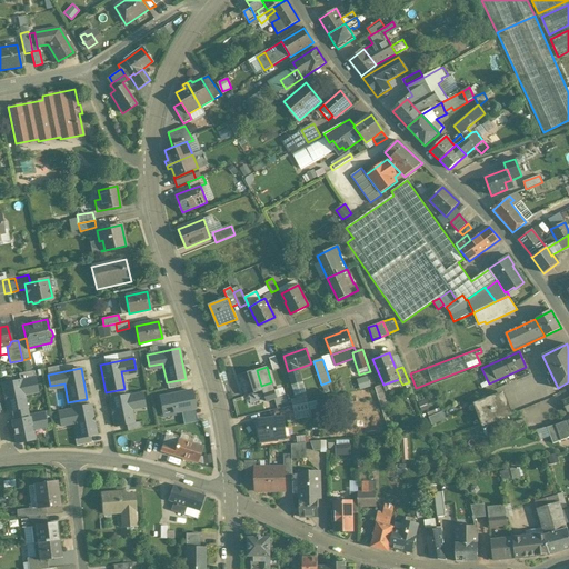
[(299,368),(288,371),(291,382),(302,379),(299,368)]
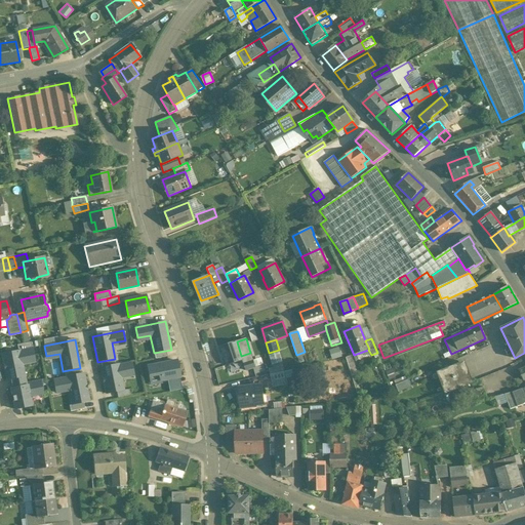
[(237,341),(221,346),(227,365),(242,360),(241,356),(237,341)]
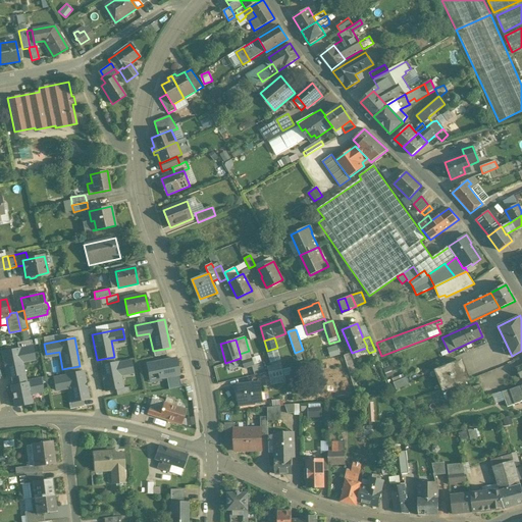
[(32,346),(2,352),(7,378),(10,377),(24,374),(20,359),(34,357),(32,346)]
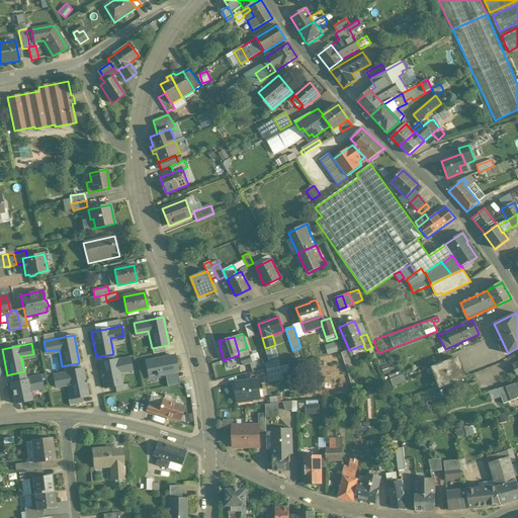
[(247,348),(238,351),(239,355),(240,358),(250,355),(247,348)]
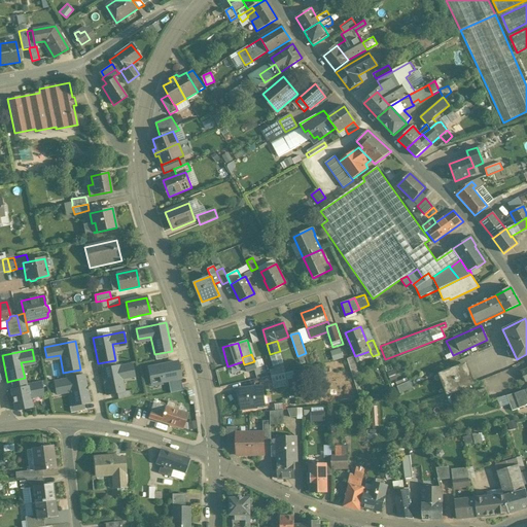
[(359,376),(353,357),(347,359),(353,378),(359,376)]
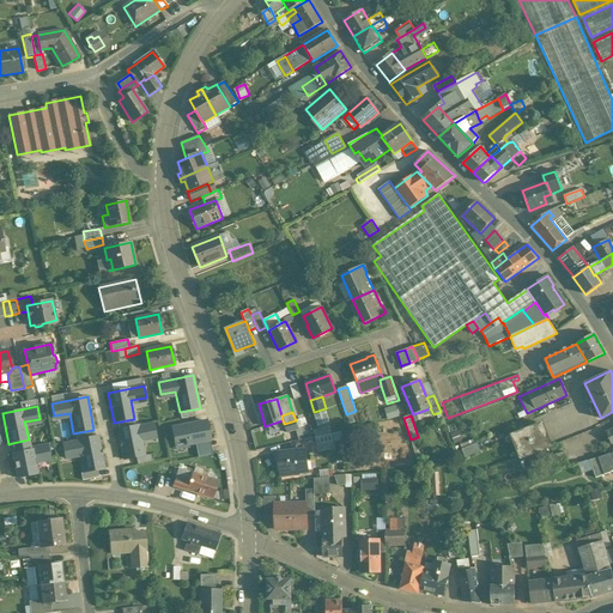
[(296,420),(284,424),(286,432),(296,430),(298,429),(296,420)]
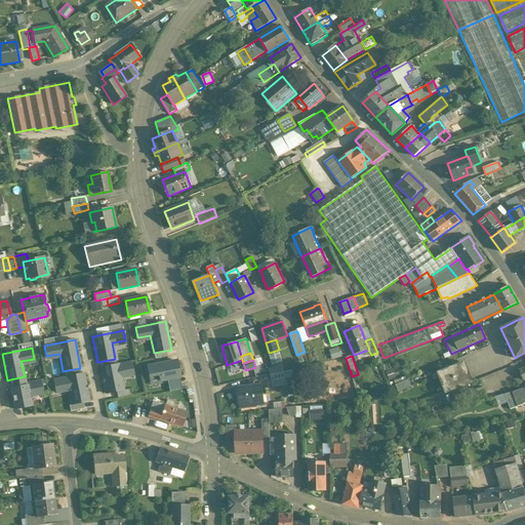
[(147,367),(150,384),(180,377),(177,361),(147,367)]
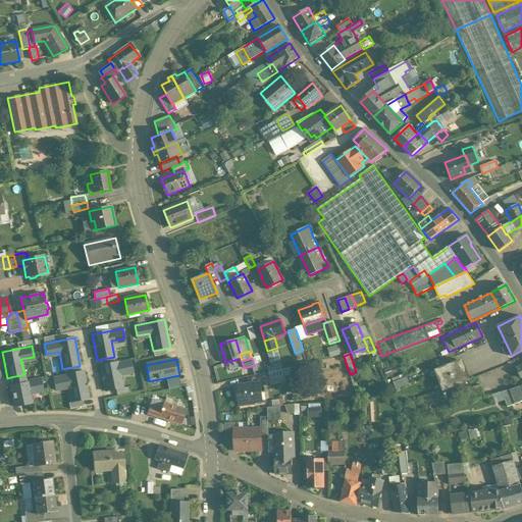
[(131,360),(100,366),(106,392),(122,388),(119,372),(133,370),(131,360)]
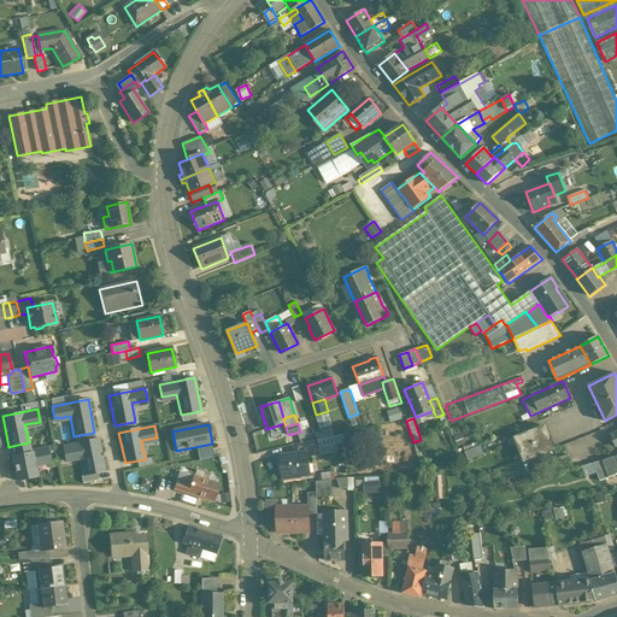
[(545,427),(516,439),(524,460),(554,448),(545,427)]
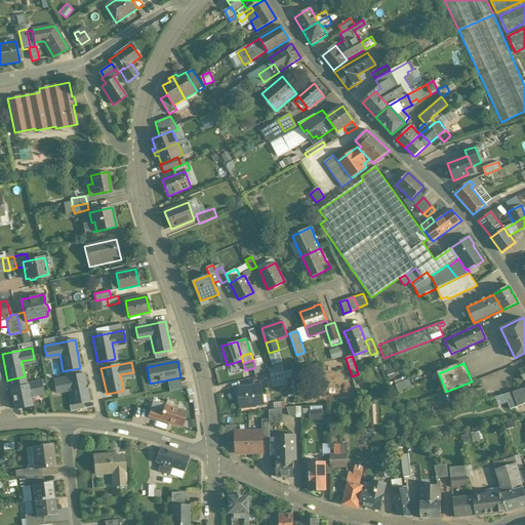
[(255,367),(253,368),(256,377),(266,375),(263,365),(255,367)]
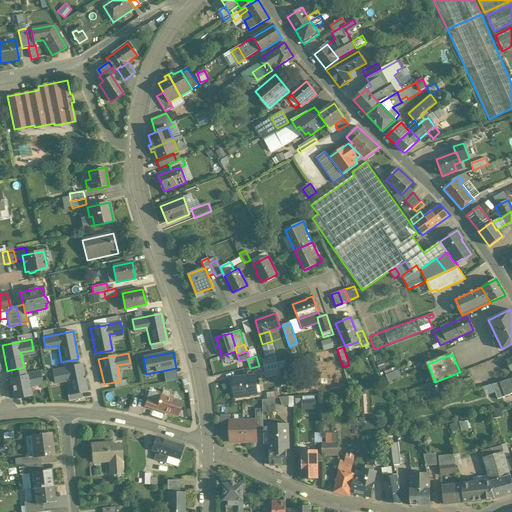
[(264,365),(263,365),(265,372),(279,369),(277,362),(269,364),(264,365)]
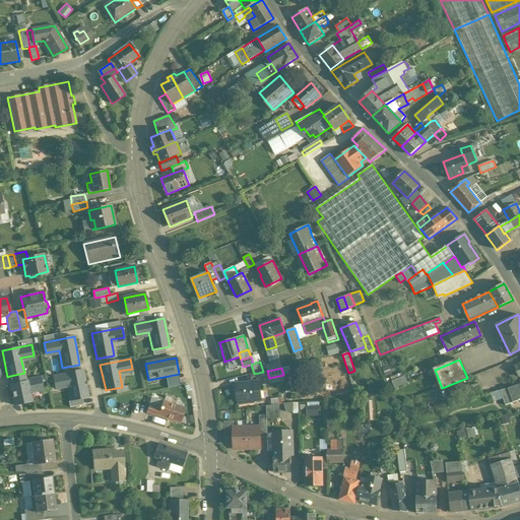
[(71,400),(87,397),(82,371),(52,377),(54,387),(68,384),(71,400)]
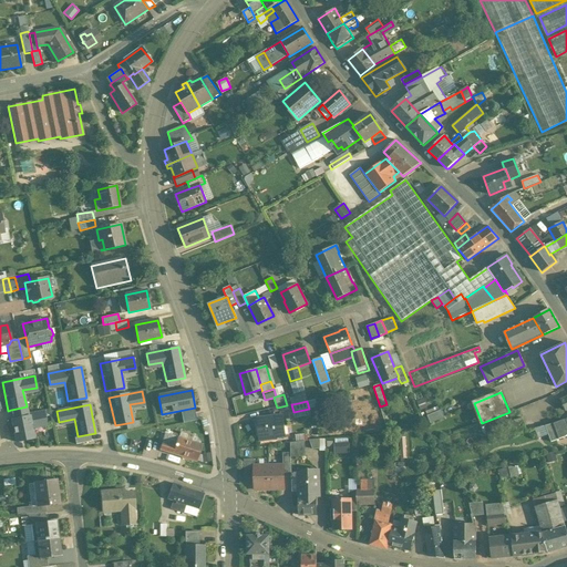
[(27,406),(11,410),(17,440),(32,436),(30,425),(45,422),(43,411),(28,413),(27,406)]
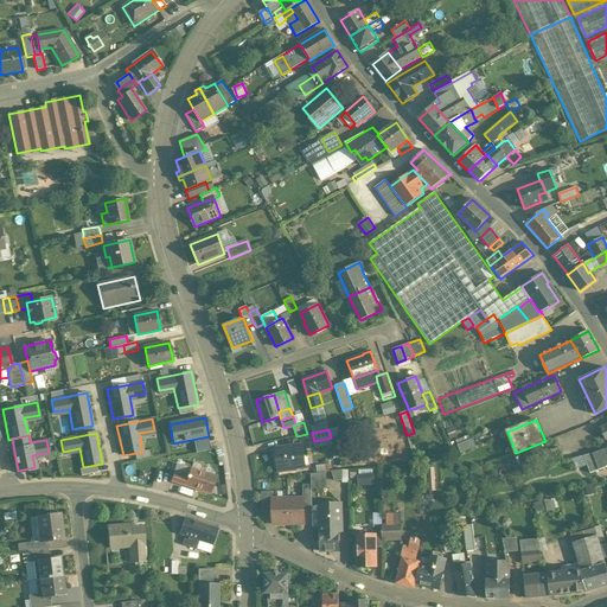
[(472,439),(458,446),(460,453),(475,447),(472,439)]
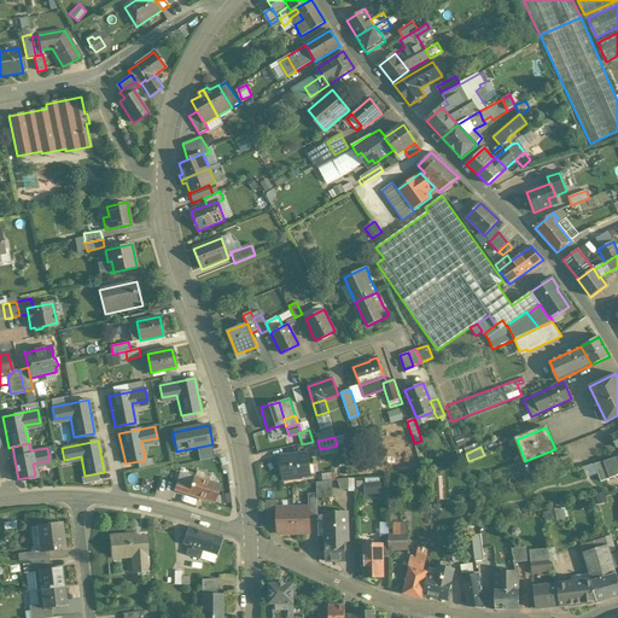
[(309,453),(280,456),(283,478),(312,476),(309,453)]
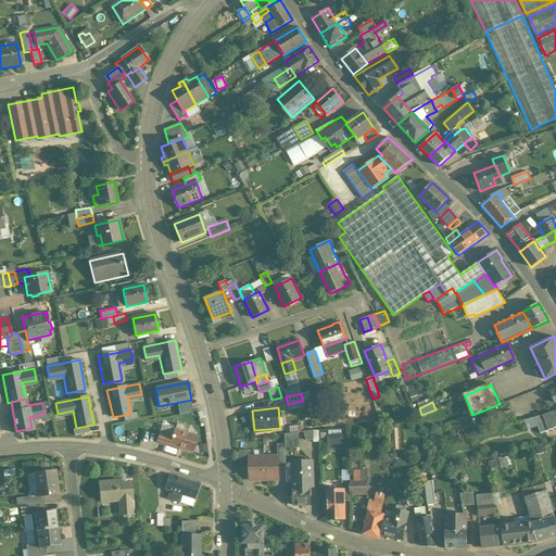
[(512,409),(498,413),(500,417),(497,417),(498,421),(501,420),(502,425),(515,421),(512,409)]
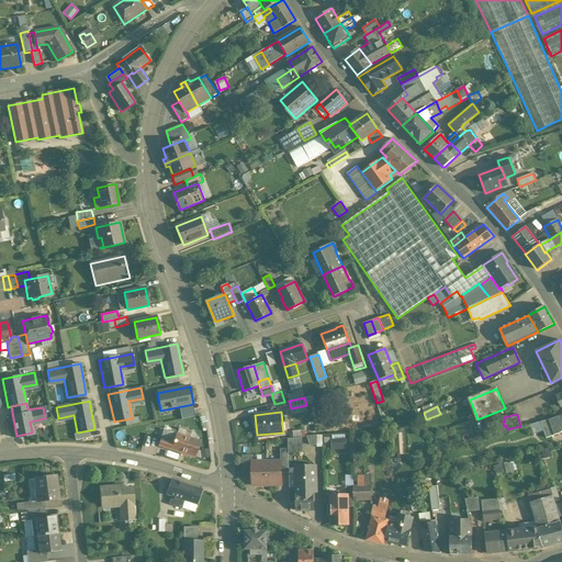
[(561,414),(549,419),(551,427),(554,436),(561,433),(561,414)]
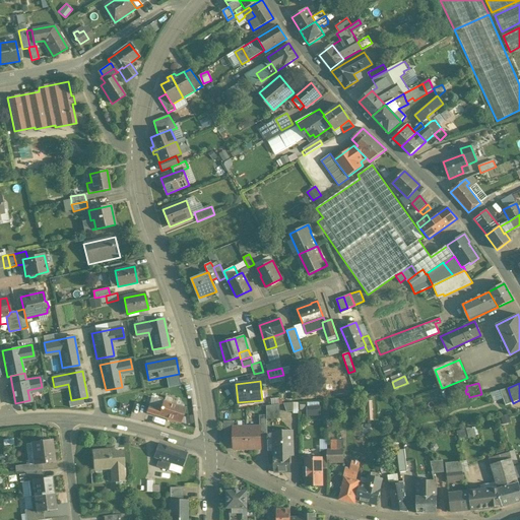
[(508,388),(491,393),(494,401),(510,395),(508,388)]
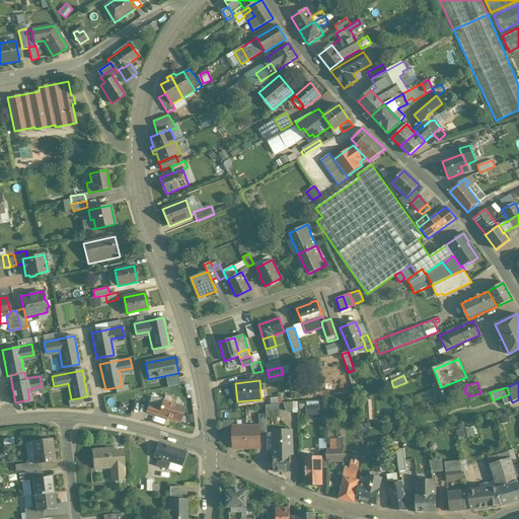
[(184,408),(150,396),(146,412),(180,423),(184,408)]
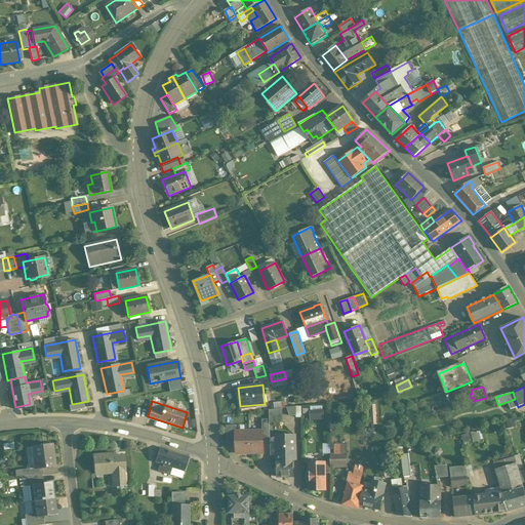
[(300,415),(300,406),(288,406),(288,415),(300,415)]
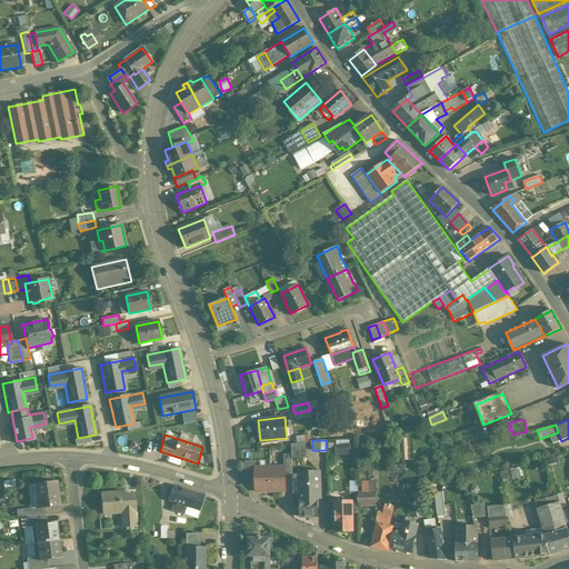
[(306,442),(291,443),(291,455),(291,459),(307,458),(306,442)]
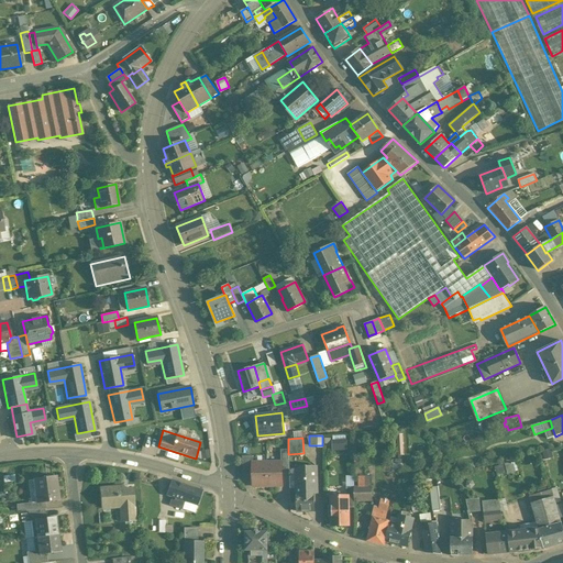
[(345,441),(333,441),(333,450),(346,450),(345,441)]
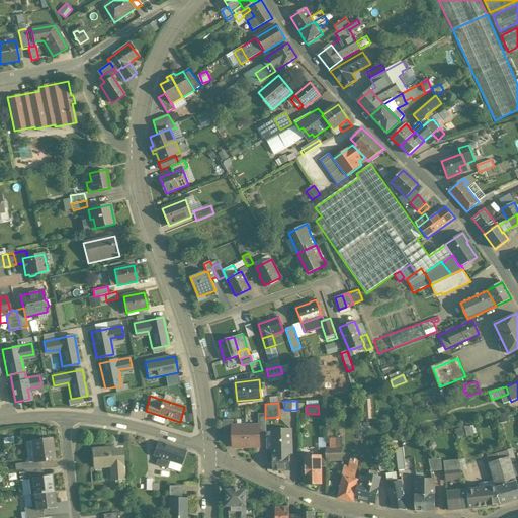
[(233,420),(223,420),(224,433),(233,432),(232,426),(233,426),(233,420)]
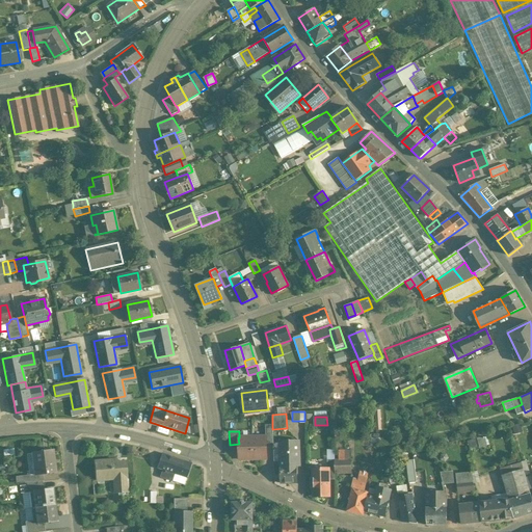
[(239,437),(238,437),(239,444),(239,460),(253,459),(253,436),(239,437)]
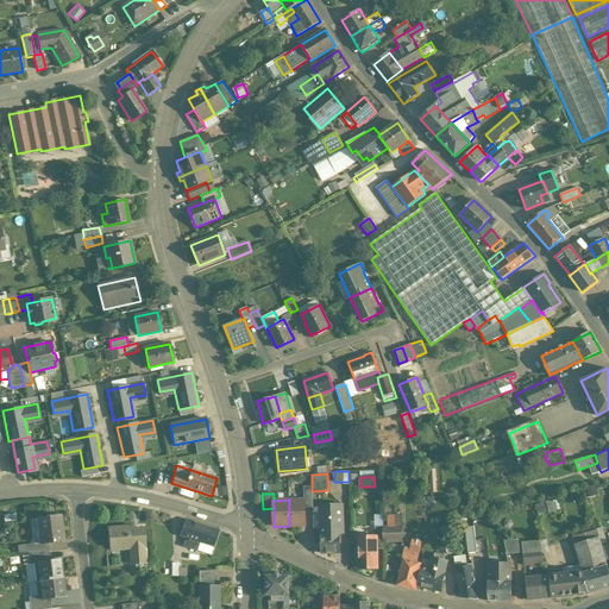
[(305,500),(289,500),(289,526),(306,526),(305,508),(305,500)]
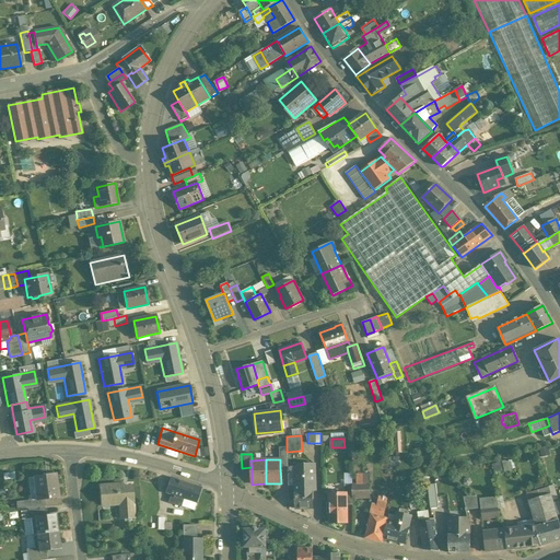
[(510,461),(502,463),(504,470),(512,469),(510,461)]
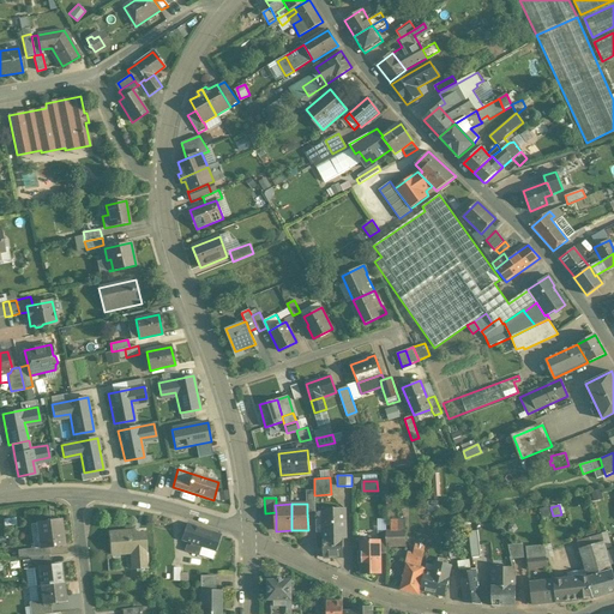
[(551,507),(541,510),(542,518),(553,516),(551,507)]
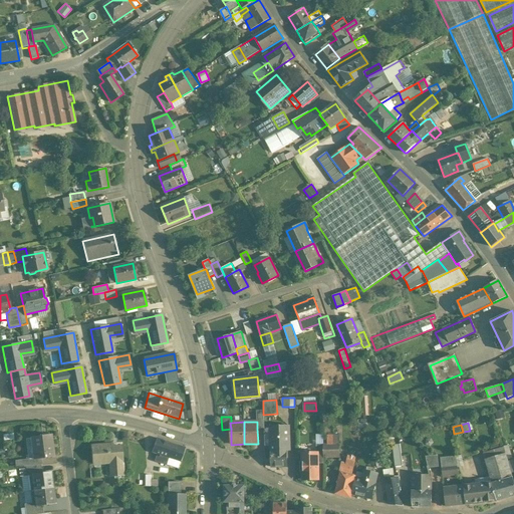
[(288,426),(270,426),(271,467),(287,467),(287,450),(286,450),(286,446),(289,446),(288,426)]
